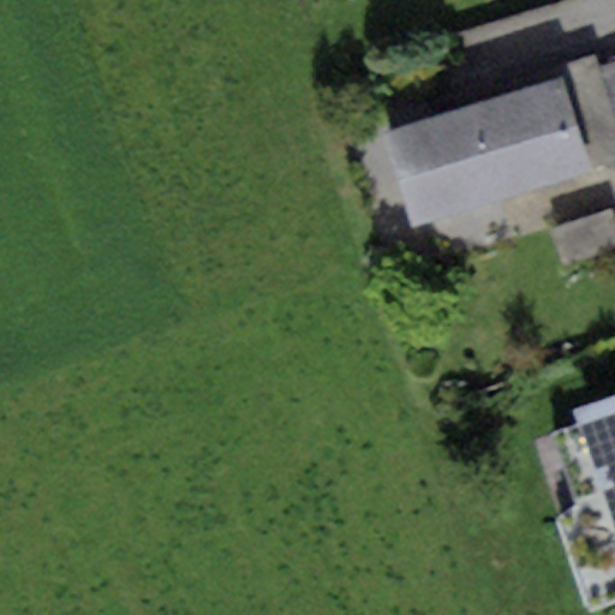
[(559,67),(562,77),(587,167),(614,159),(614,125),(596,57),(559,67)]
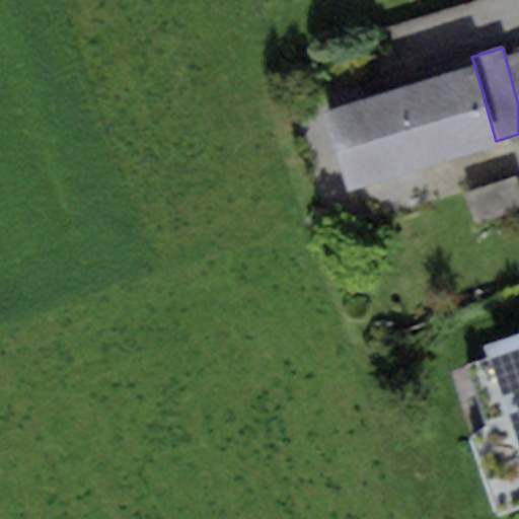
[(518,49),(508,53),(518,89),(518,49)]
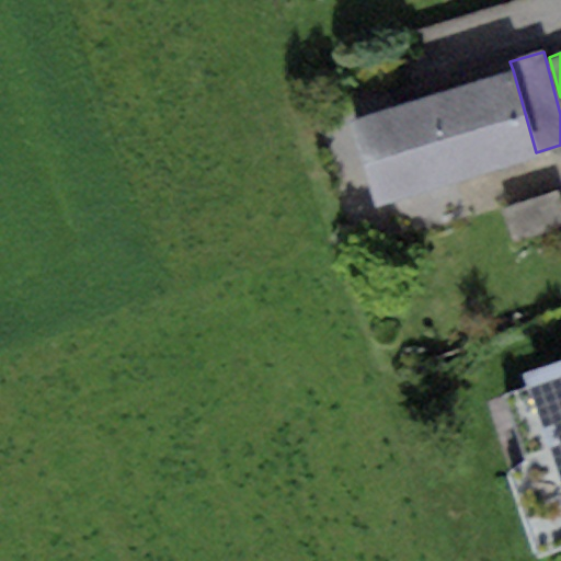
[(513,70),(347,117),(375,209),(539,162),(536,152),(513,70)]
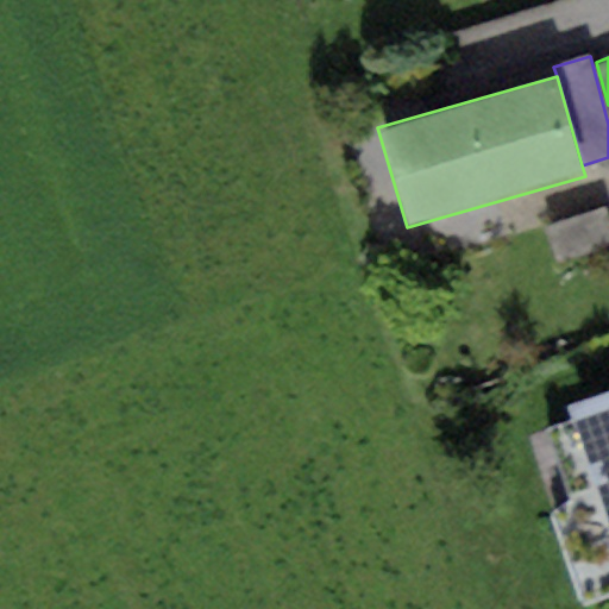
[(608,225),(604,209),(545,226),(557,267),(608,251),(608,225)]
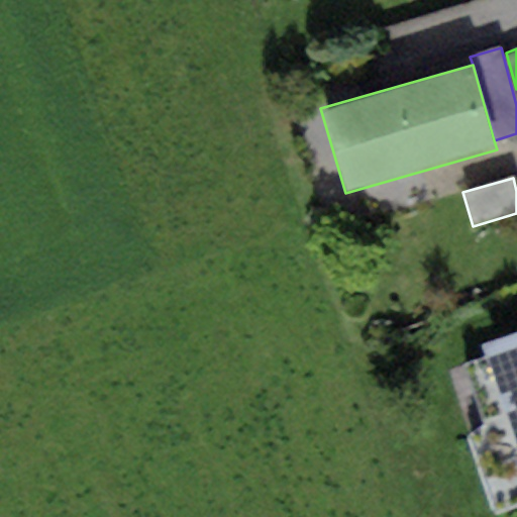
[(516,331),(480,343),(516,458),(516,331)]
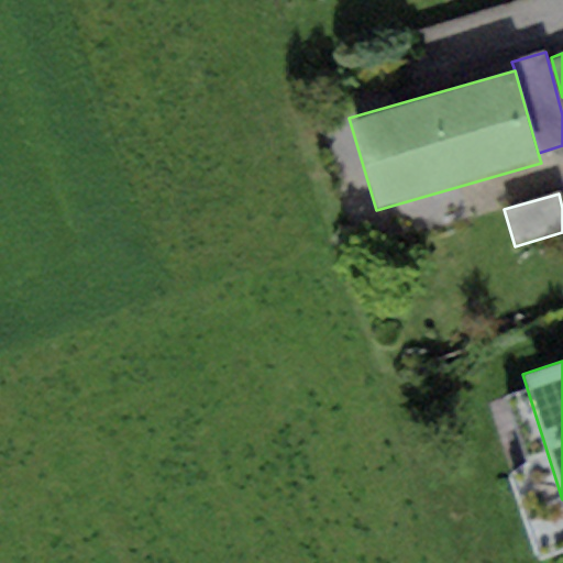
All buildings are outlined.
